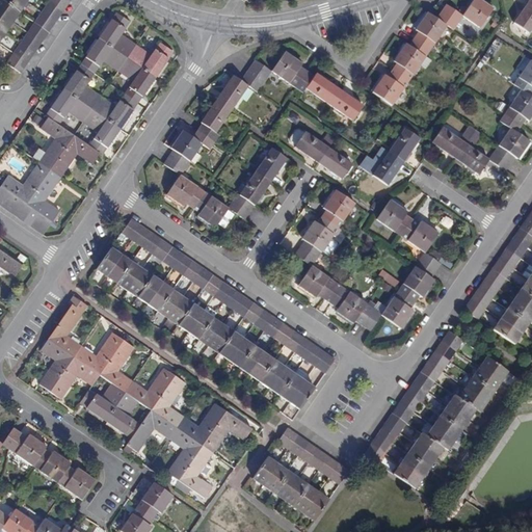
[(1,0),(0,0),(0,14),(12,23),(20,12),(1,0)]
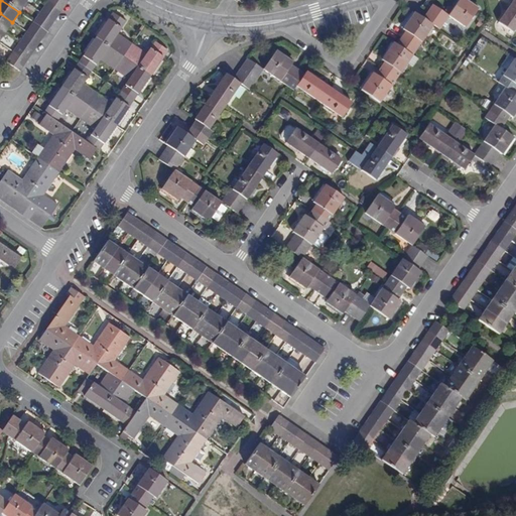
[(21,0),(1,0),(19,12),(26,3),(21,0)]
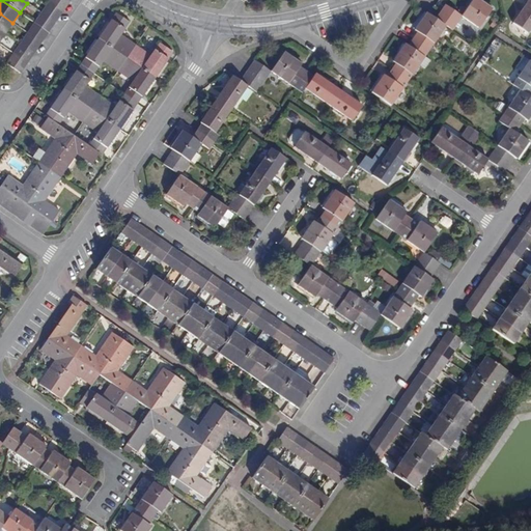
[(66,0),(49,0),(48,2),(62,11),(70,2),(66,0)]
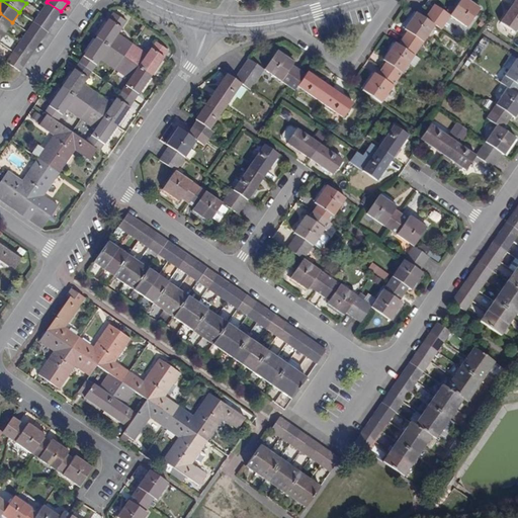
[(467,0),(460,0),(450,16),(466,27),(480,8),(467,0)]
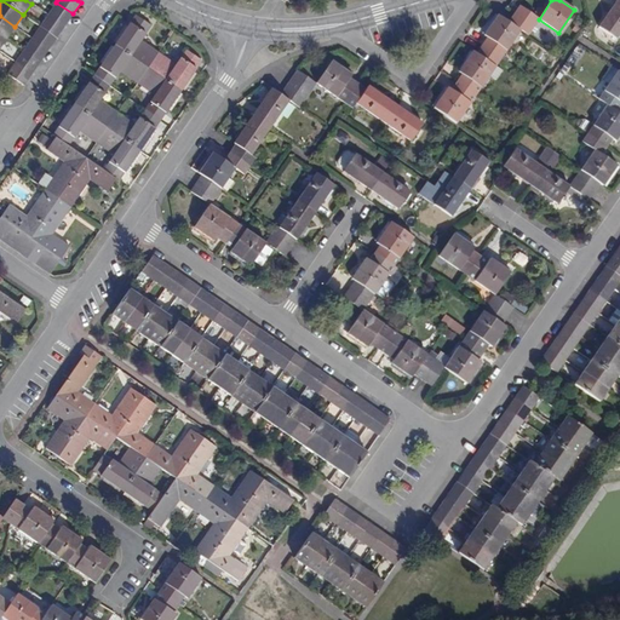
[(615,40),(619,33),(619,1),(618,0),(615,0),(597,27),(615,40)]
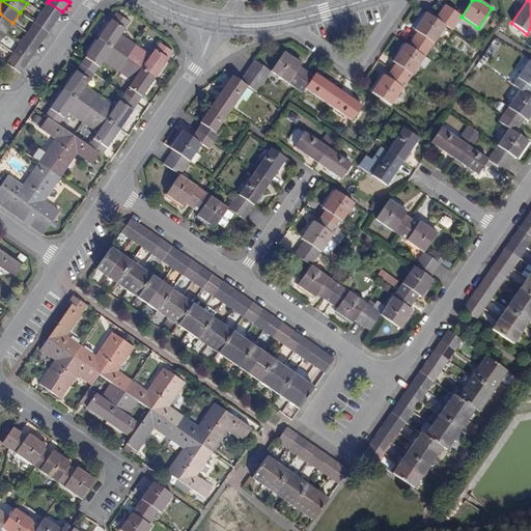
[(48,2),(40,12),(55,23),(62,11),(48,2)]
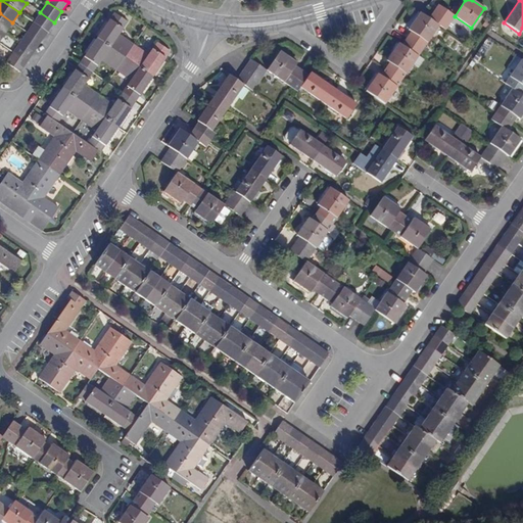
[(449,22),(455,16),(438,4),(433,11),(449,22)]
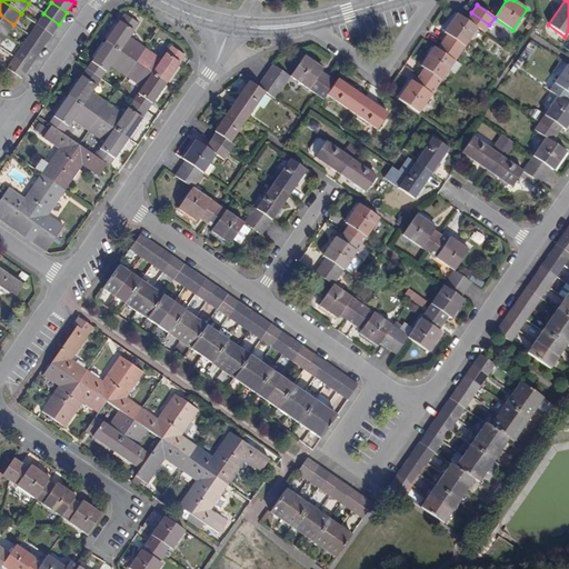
[(471,12),(466,19),(478,28),(485,32),(489,25),(471,12)]
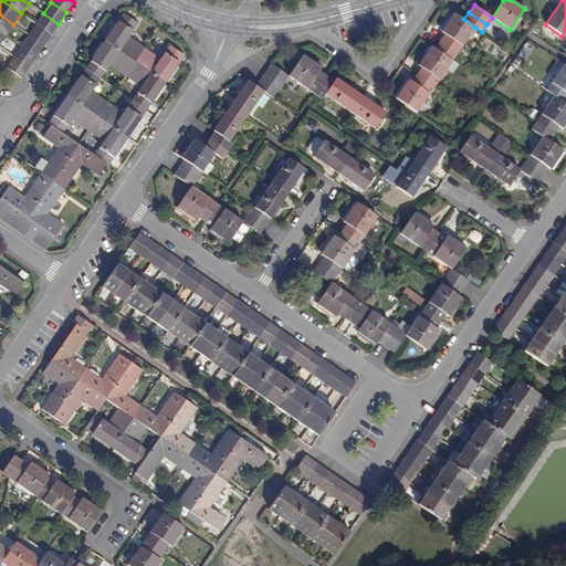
[(43,13),(37,23),(52,34),(59,24),(43,13)]
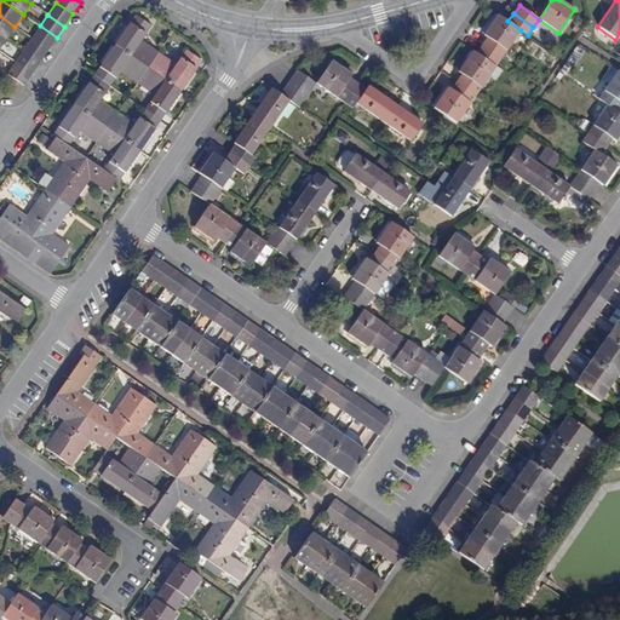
[(136,15),(114,45),(147,68),(159,52),(142,40),(151,26),(136,15)]
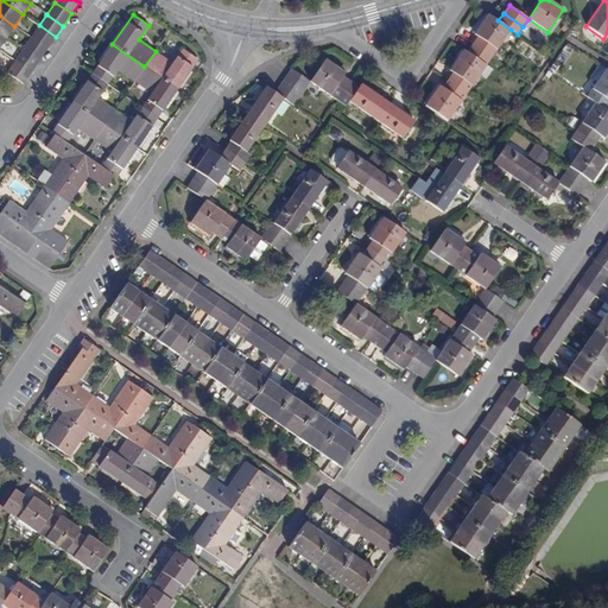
[(491,58),(511,30),(498,20),(487,14),(473,35),(476,37),(472,44),(491,58)]
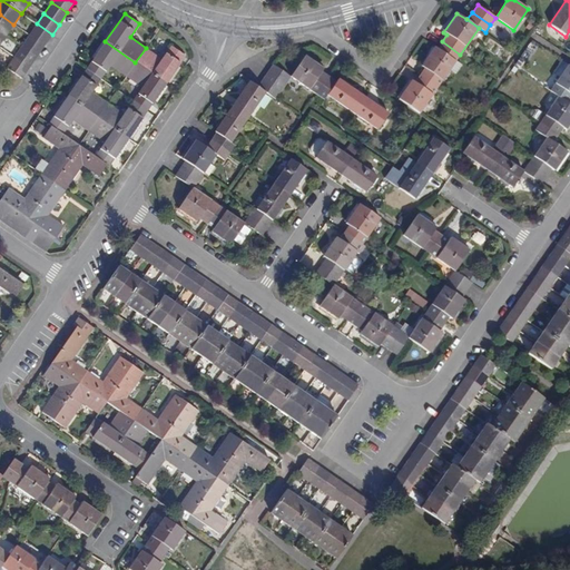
[(0,15),(0,31),(6,36),(13,25),(0,15)]
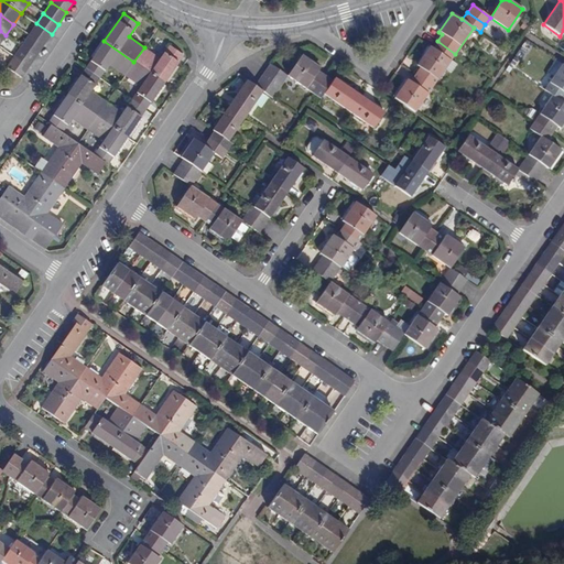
[(36,23),(29,35),(43,45),(52,34),(36,23)]
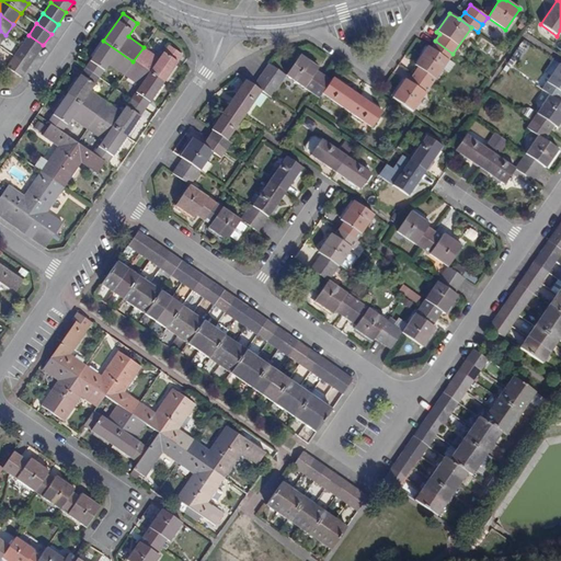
[(29,35),(21,46),(35,56),(43,45),(29,35)]
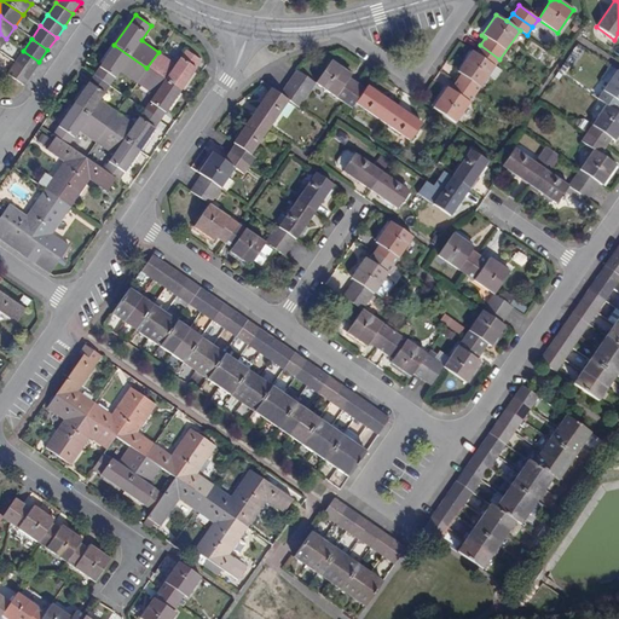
[(119,71),(137,84),(146,68),(114,45),(93,75),(109,87),(119,71)]
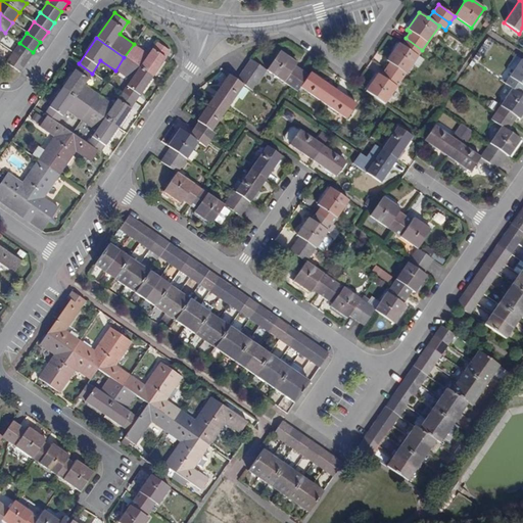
[(406,38),(400,45),(418,56),(422,50),(406,38)]
